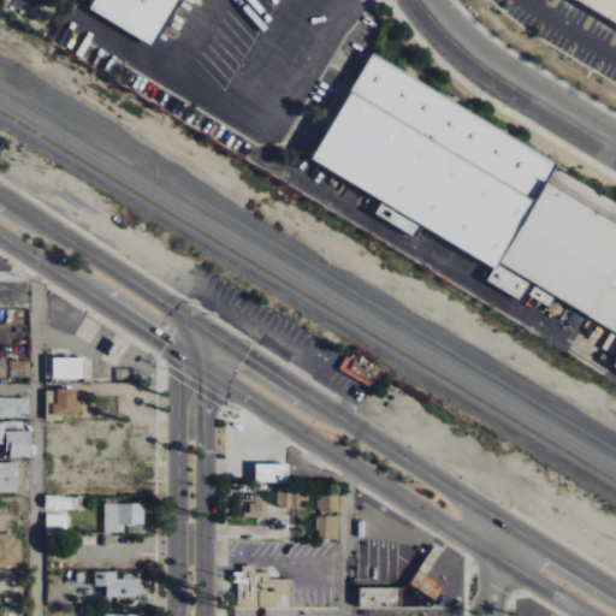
[(177,0),(93,0),(88,10),(152,46),(177,0)]
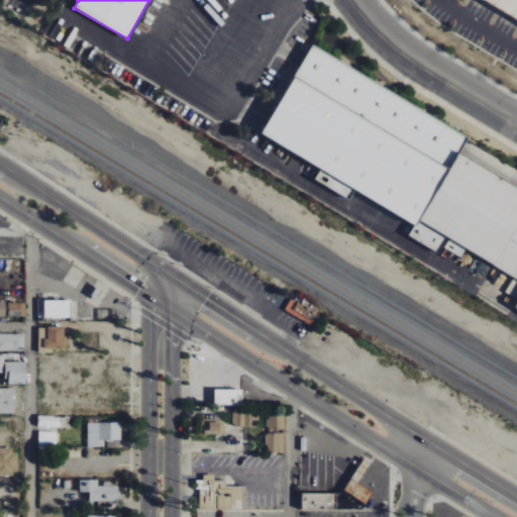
[(260,138),(416,221),(408,236),(437,252),(439,246),(460,257),(464,250),(516,278),(516,186),(457,154),(470,133),(308,47),(260,138)]
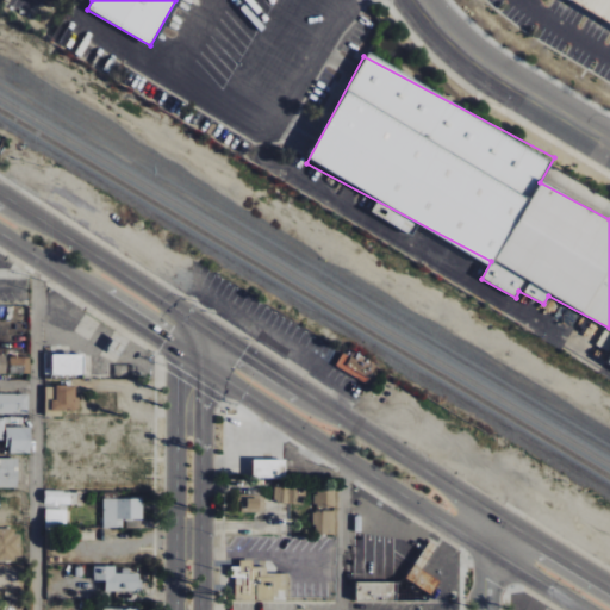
[(366,384),(377,365),(347,348),(336,366),(366,384)]
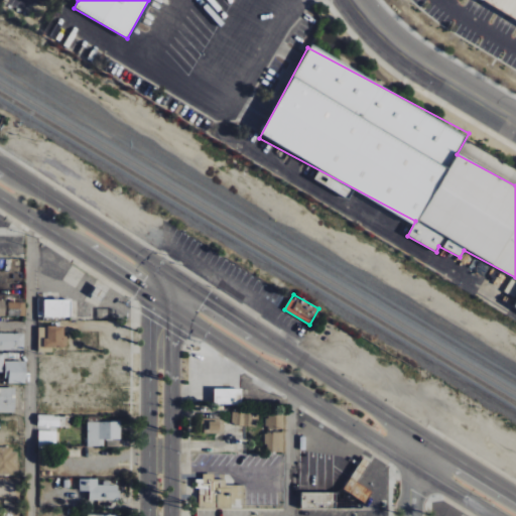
[(72,300),(43,299),(43,317),(71,317),(72,300)]
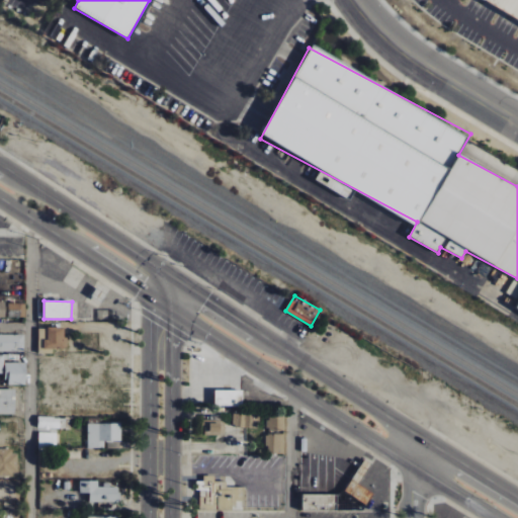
[(8,317),(25,317),(25,304),(8,304),(8,317)]
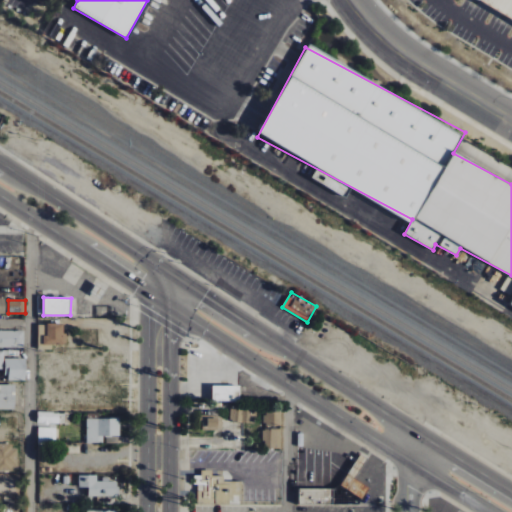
[(63,324),(38,324),(38,345),(66,345),(66,333),(63,333),(63,324)]
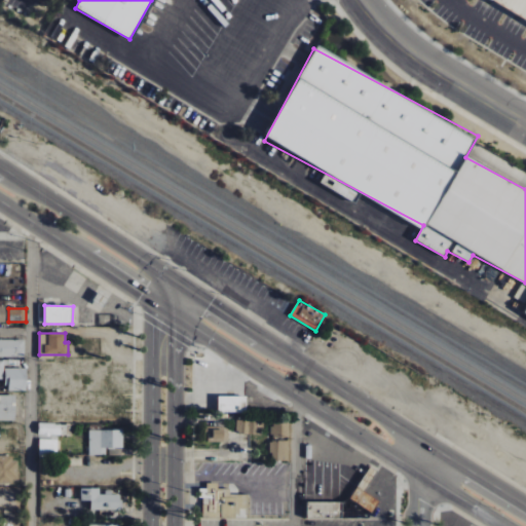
[(25,340),(0,339),(0,357),(24,358),(25,340)]
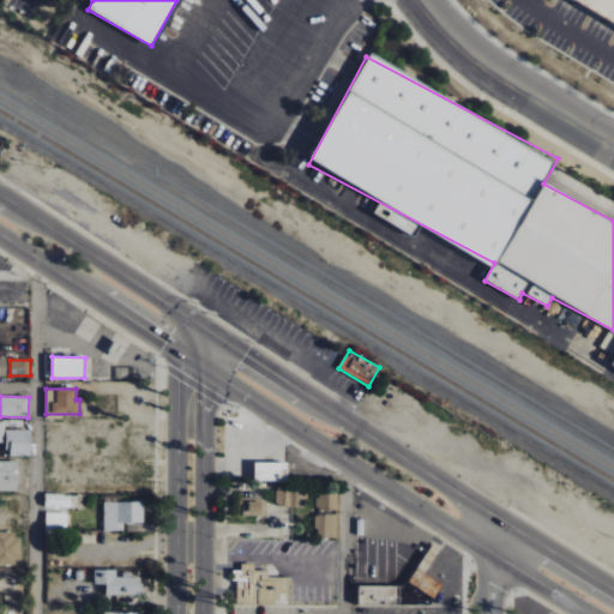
[(30,456),(30,429),(5,431),(5,456),(30,456)]
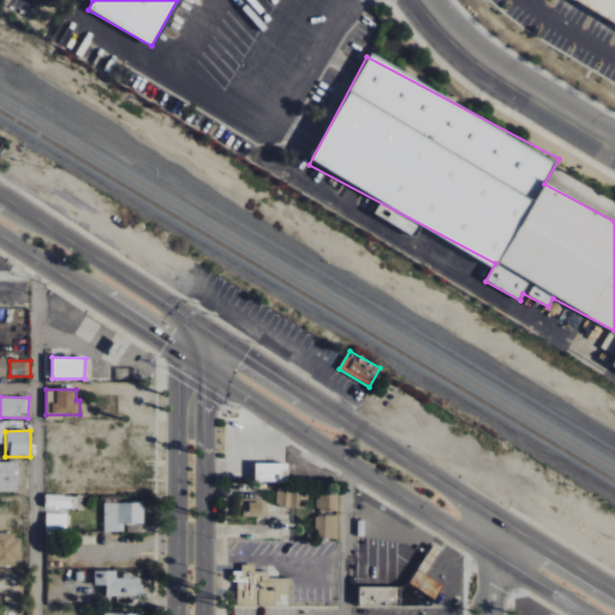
[(0,491),(18,493),(18,463),(0,461),(0,491)]
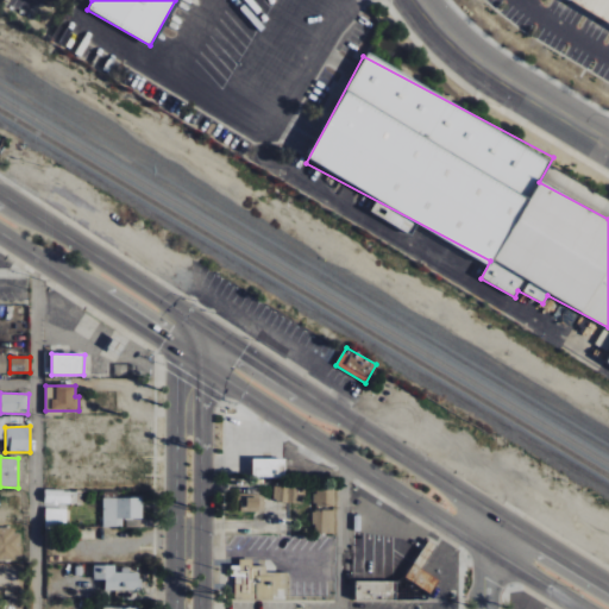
[(284,459),(252,459),(252,477),(284,478),(284,459)]
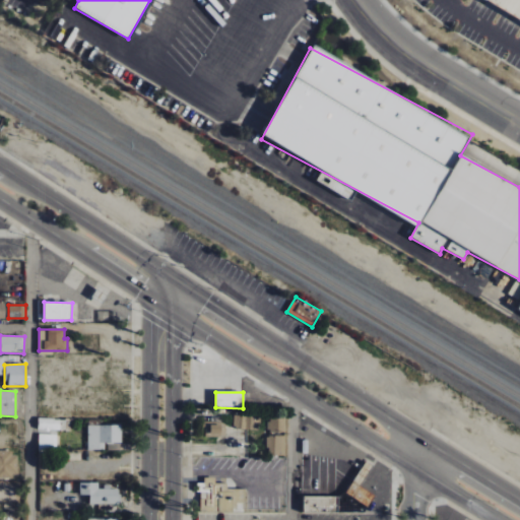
[(258,430),(259,416),(234,415),(234,429),(258,430)]
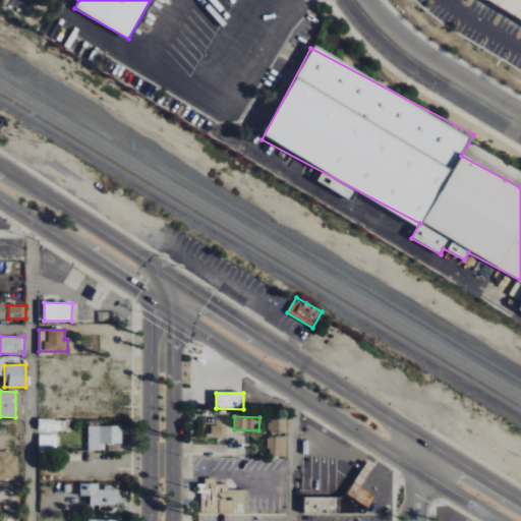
[(59,431),(59,419),(38,419),(38,431),(59,431)]
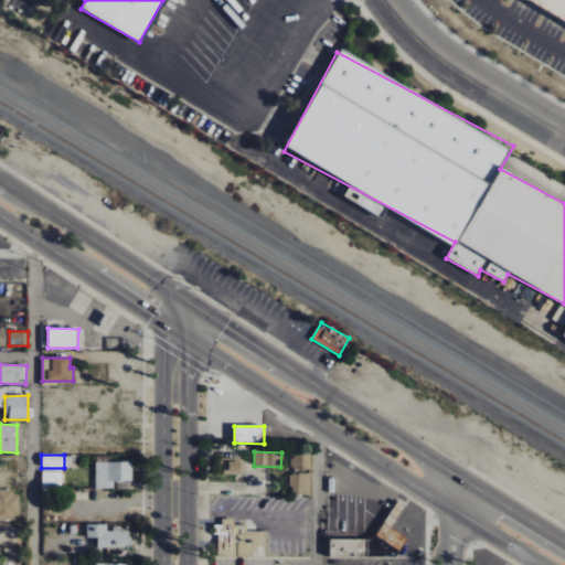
[(294,470),(310,470),(310,455),(294,455),(294,470)]
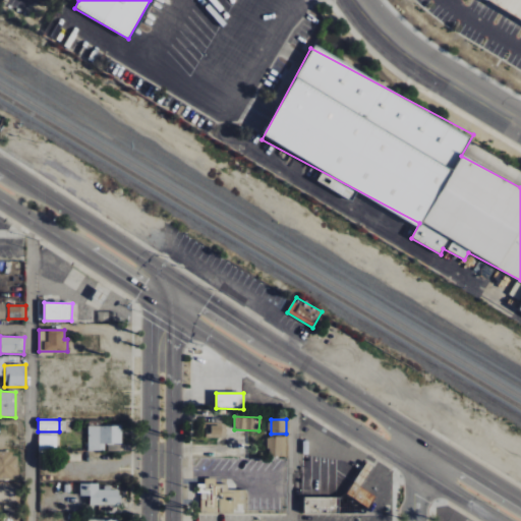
[(88,426),(89,451),(106,451),(106,445),(122,445),(121,426),(88,426)]
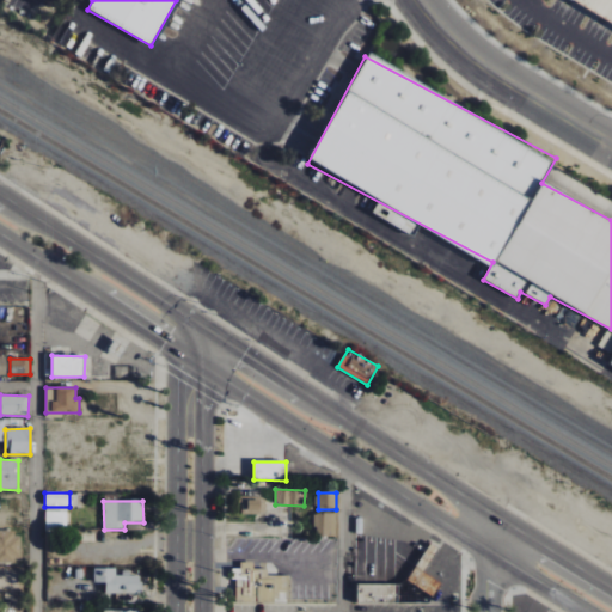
[(67,530),(67,512),(46,512),(46,530),(67,530)]
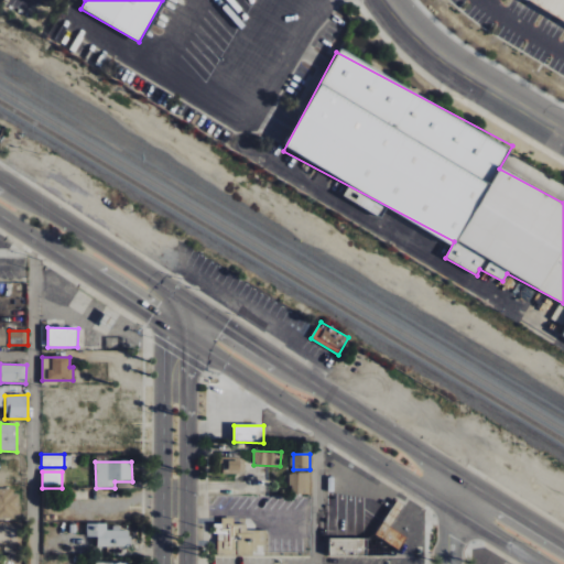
[(310,494),(310,473),(290,473),(290,494),(310,494)]
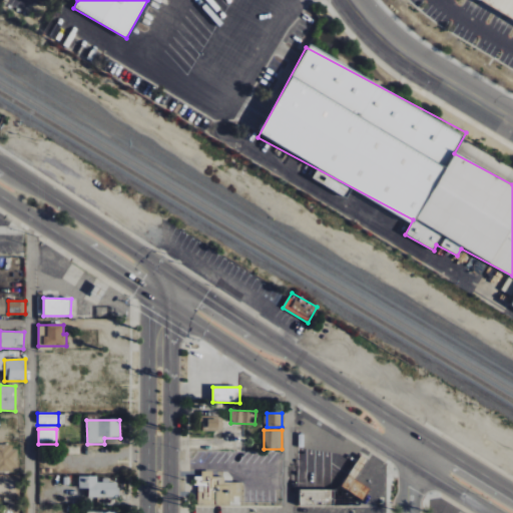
[(242,483),(224,483),(224,477),(212,477),(212,472),(201,472),(201,477),(194,477),(194,486),(198,486),(198,503),(211,503),(211,505),(233,505),(233,496),(242,496),(242,483)]
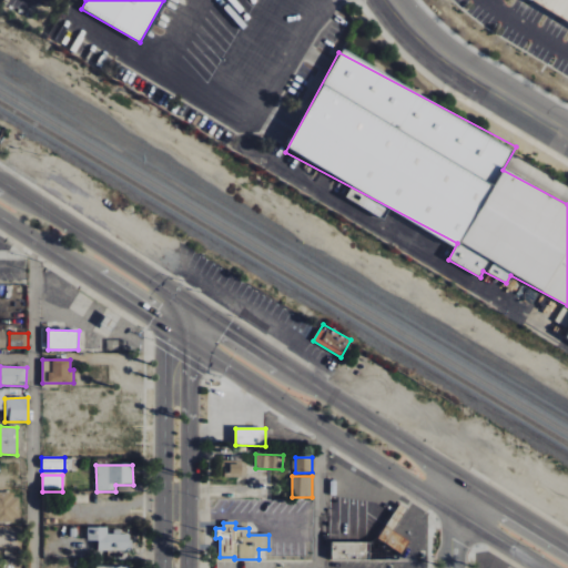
[(108,528),(88,528),(88,541),(98,541),(98,550),(131,551),(131,535),(108,535),(108,528)]
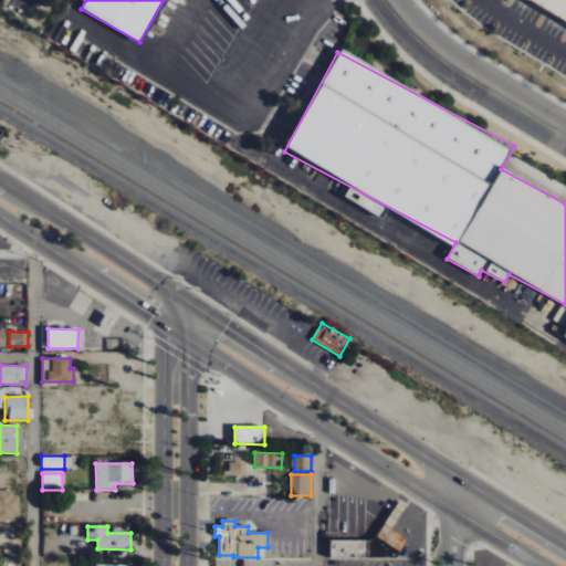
[(331,559),(368,558),(367,538),(329,540),(331,559)]
